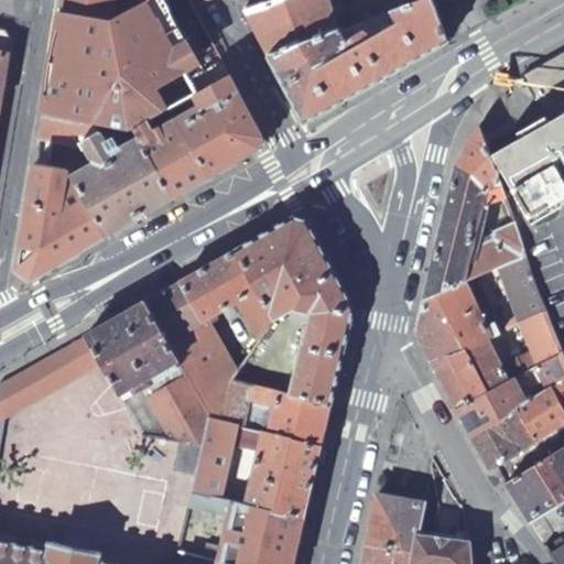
[(188,1),(188,0),(143,0),(111,18),(62,9),(43,114),(133,130),(137,128),(164,115),(151,90),(155,87),(163,88),(167,82),(202,63),(199,58),(218,47),(191,0),(188,1)]
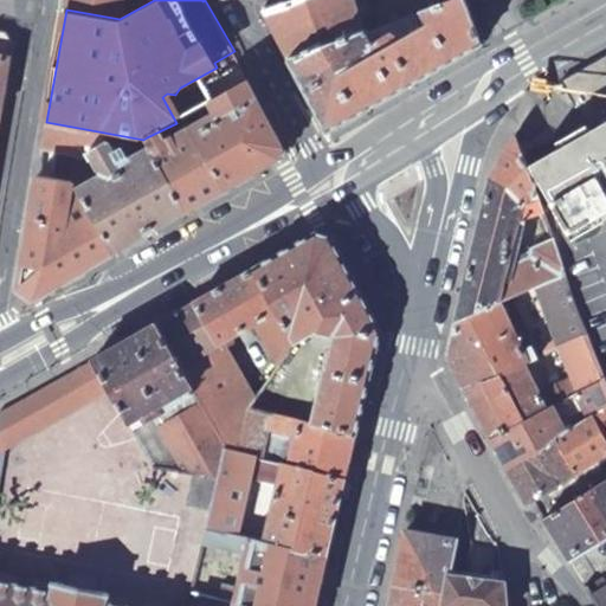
[(66,0),(66,10),(120,19),(154,0),(66,0)]
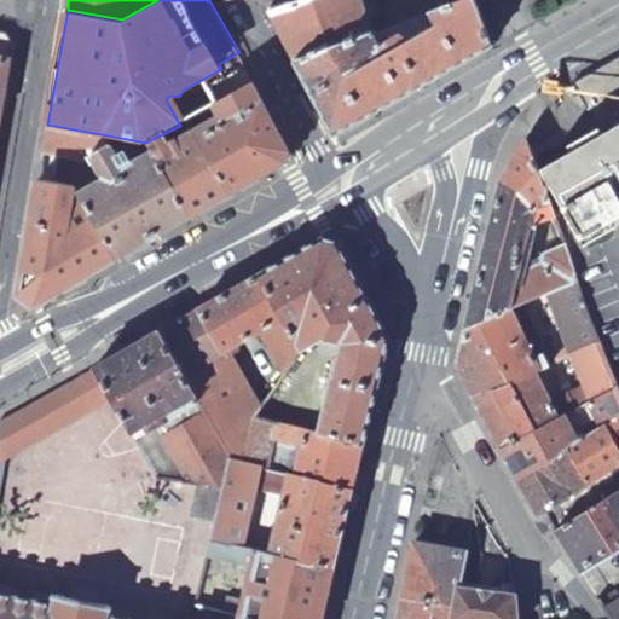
[(302,0),(270,12),(296,61),(372,34),(359,0),(306,0),(305,0),(304,0),(302,0)]
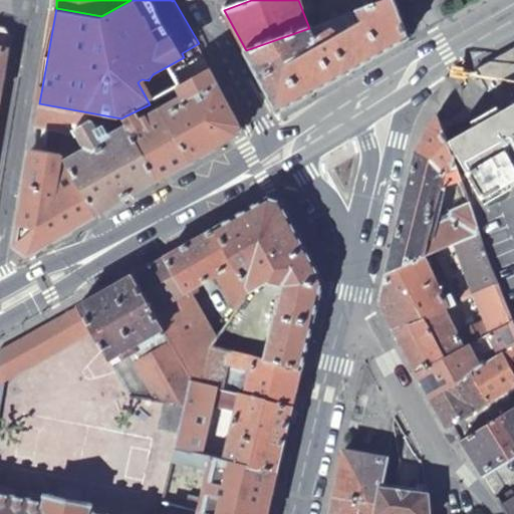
[(407,38),(393,0),(388,0),(384,1),(334,19),(339,31),(335,28),(319,38),(313,26),(309,28),(246,50),(278,110),(407,38)]
